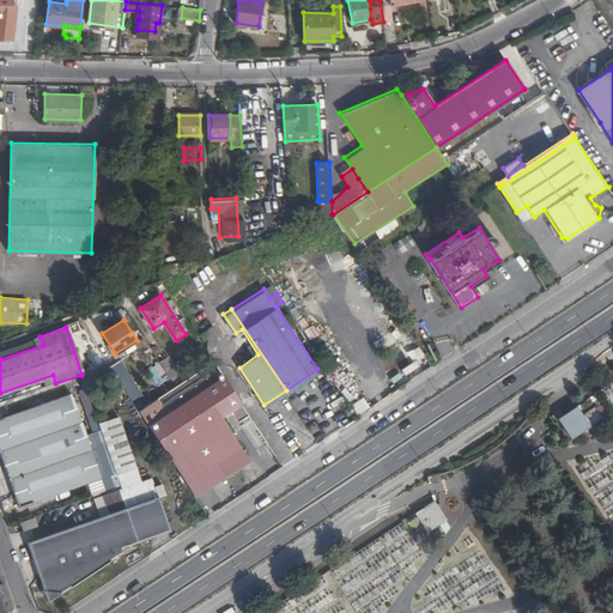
[(0,359),(43,345),(40,337),(0,351),(0,359)]
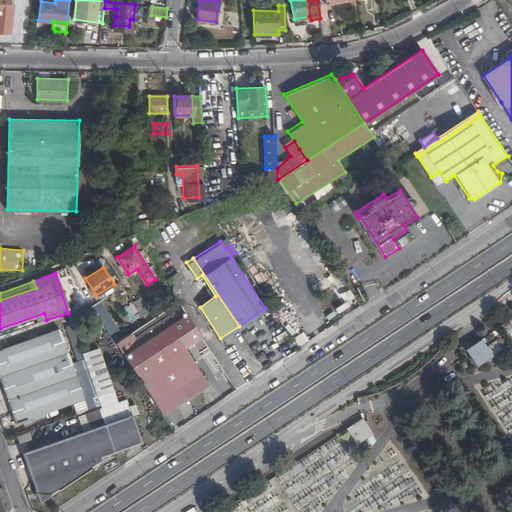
[(121,285),(114,287),(116,295),(123,294),(121,285)]
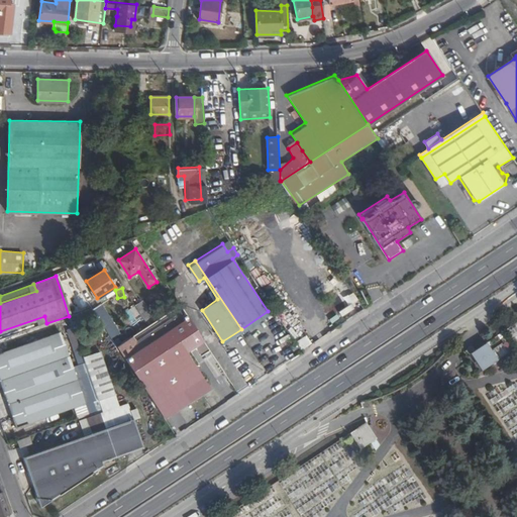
[(371,300),(382,298),(380,288),(369,290),(371,300)]
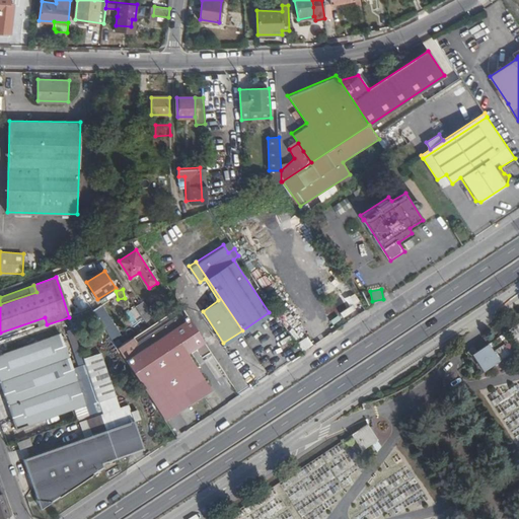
[(143,301),(135,306),(148,327),(157,322),(143,301)]
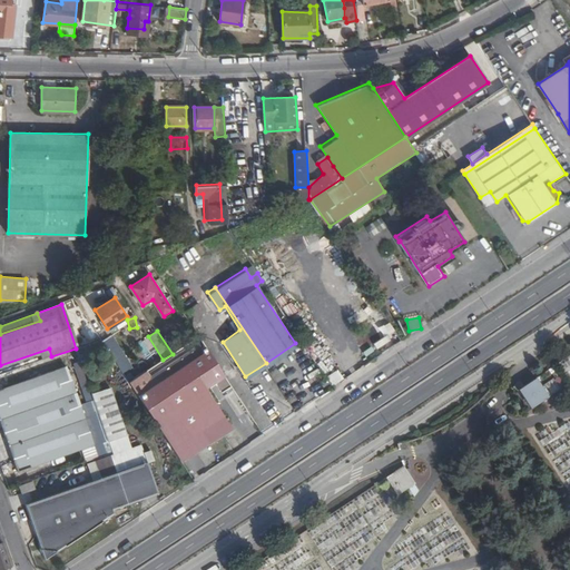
[(111,336),(102,342),(114,359),(123,353),(111,336)]
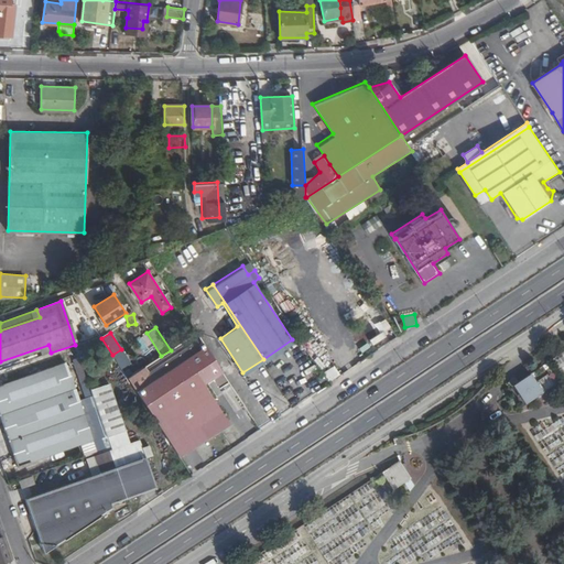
[(145,367),(128,378),(179,454),(194,444),(226,423),(201,384),(221,370),(205,346),(197,351),(193,344),(149,372),(145,367)]
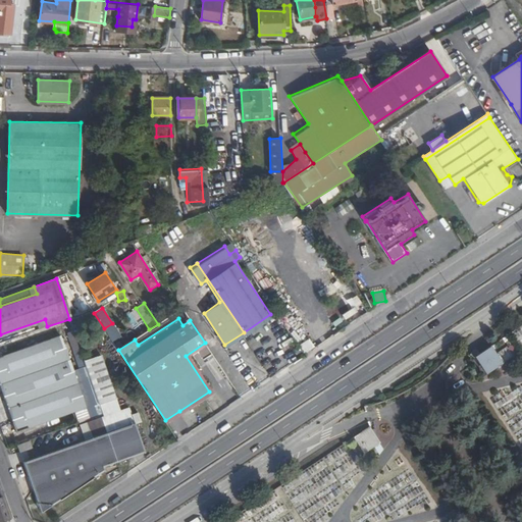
[(0,343),(47,326),(45,319),(0,334),(0,343)]
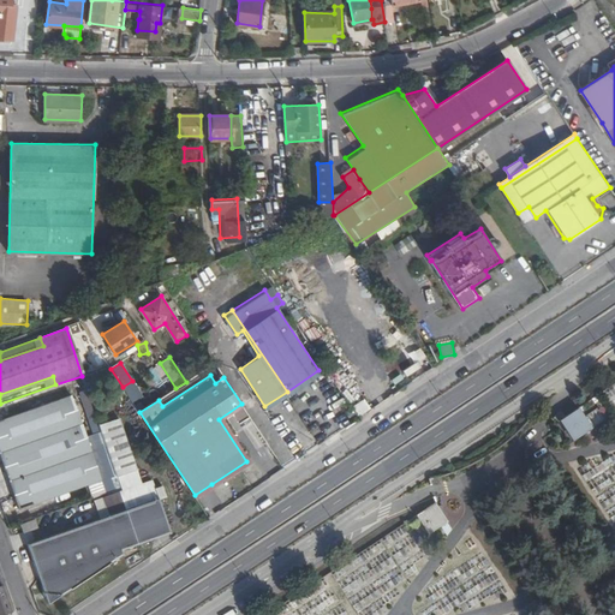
[(132,382),(123,388),(131,400),(141,393),(132,382)]
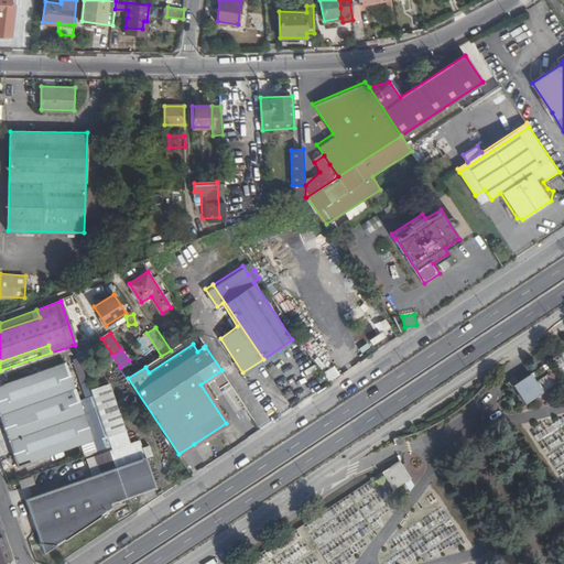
[(0,386),(0,419),(15,465),(76,445),(90,440),(65,365),(0,386)]
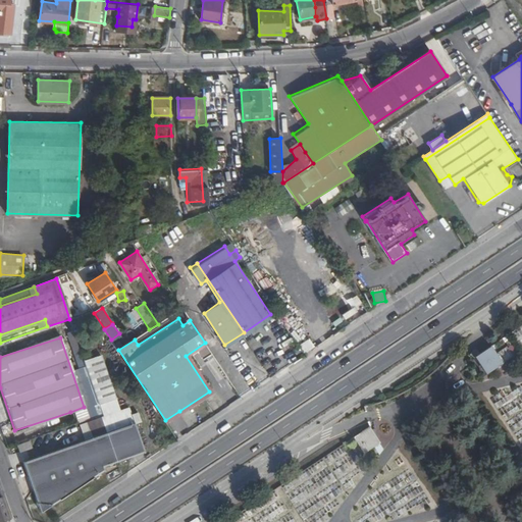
[(511,338),(507,342),(511,348),(515,345),(511,338)]
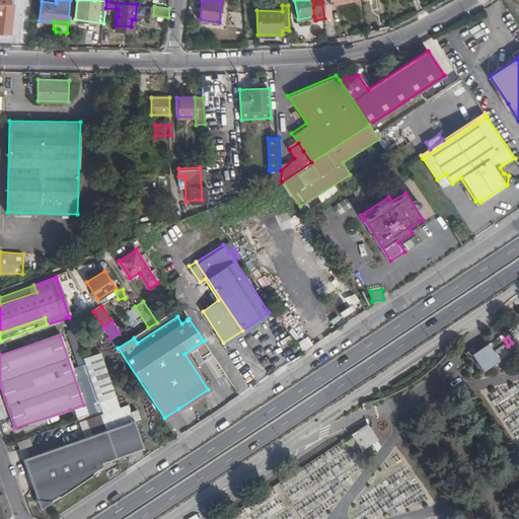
[(508,346),(506,347),(511,355),(517,351),(512,343),(508,346)]
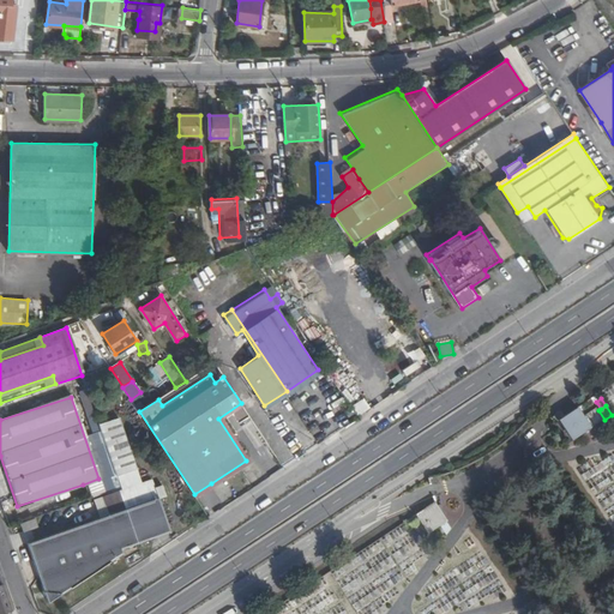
[(561,419),(576,439),(591,428),(578,408),(561,419)]
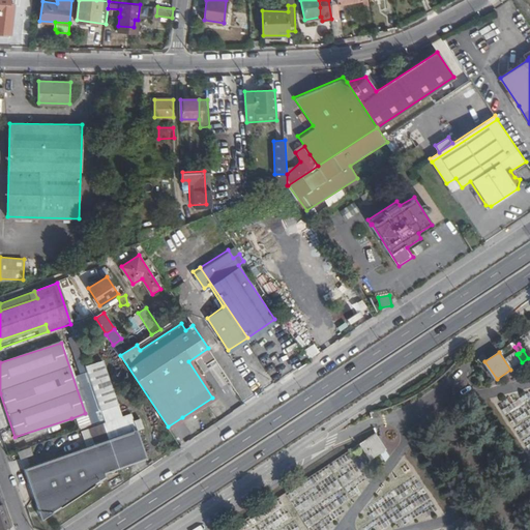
[(85,366),(100,411),(116,406),(100,361),(85,366)]
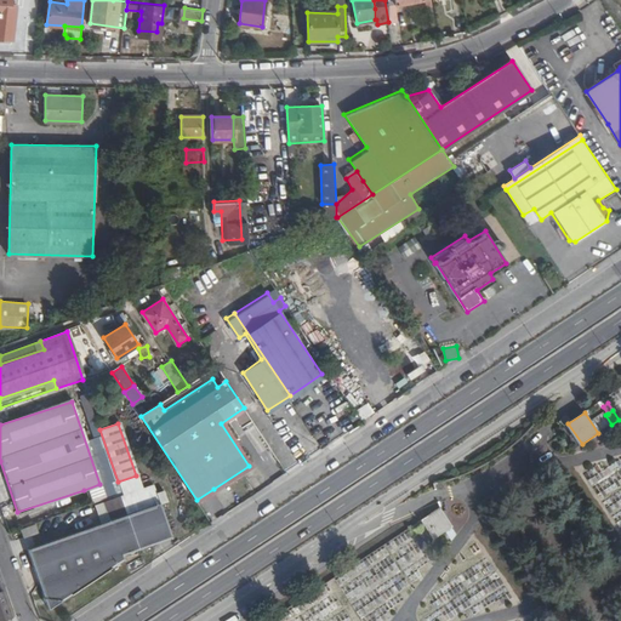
[(100,484),(84,490),(89,502),(103,497),(100,484)]
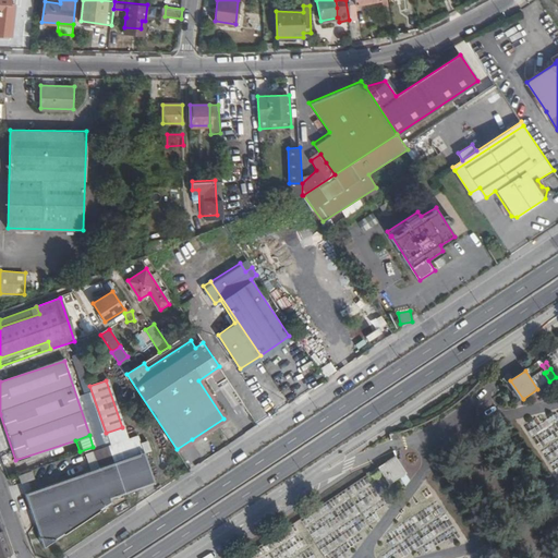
[(112,502),(111,497),(125,493),(116,461),(109,445),(97,449),(93,450),(98,468),(25,495),(43,548),(112,502)]
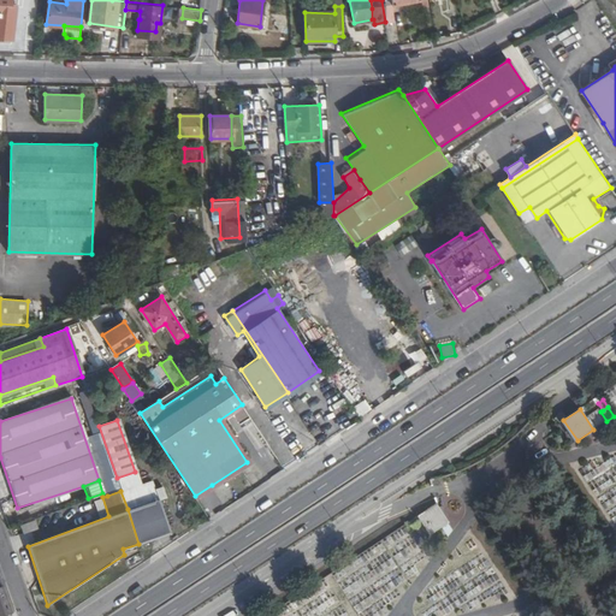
[(159,498),(128,509),(138,544),(171,532),(159,498)]
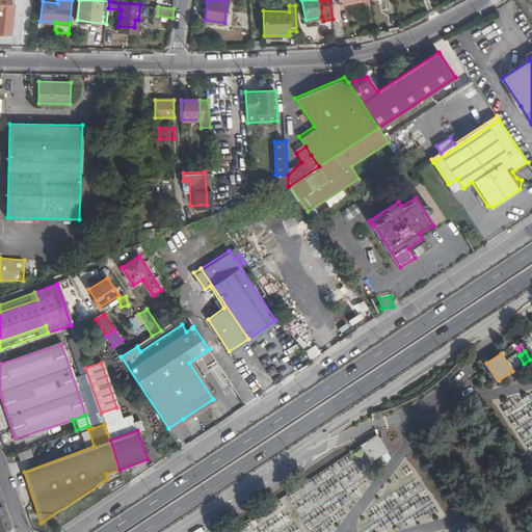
[(378,434),(373,439),(383,455),(389,451),(378,434)]
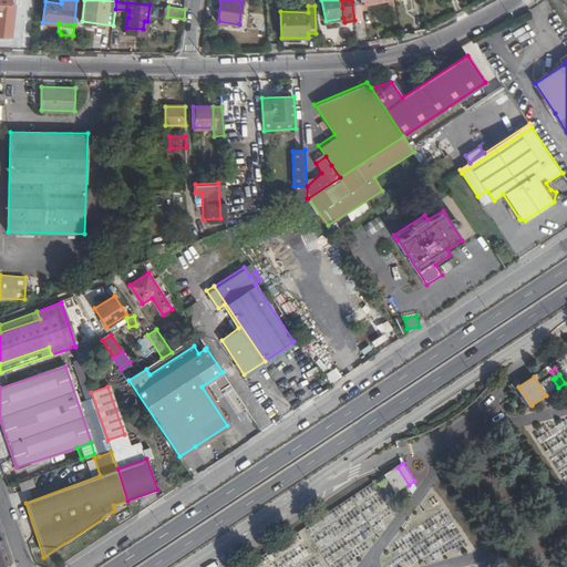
[(388,474),(399,492),(409,485),(398,467),(388,474)]
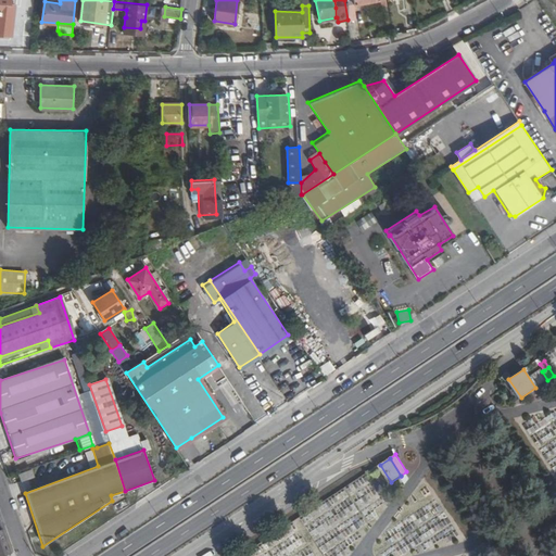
[(378,466),(371,470),(376,477),(382,472),(378,466)]
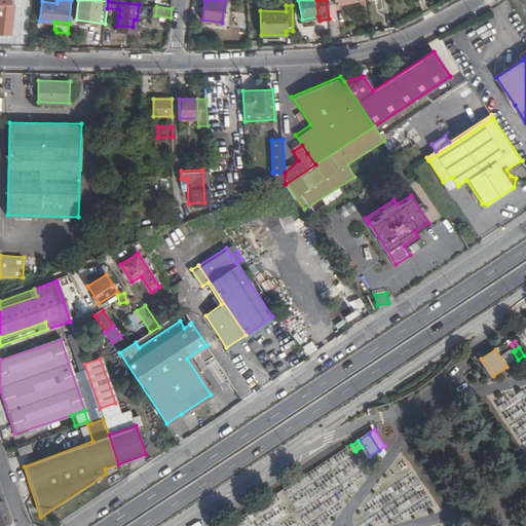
[(20,455),(32,451),(30,445),(17,449),(20,455)]
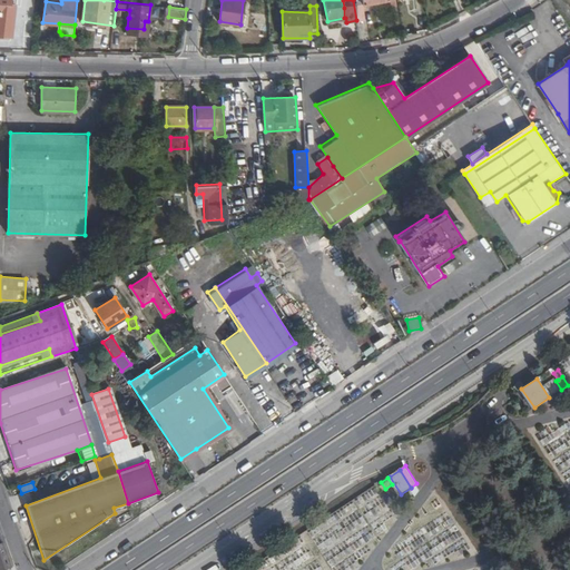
[(0,569),(13,567),(5,542),(0,543),(0,569)]
